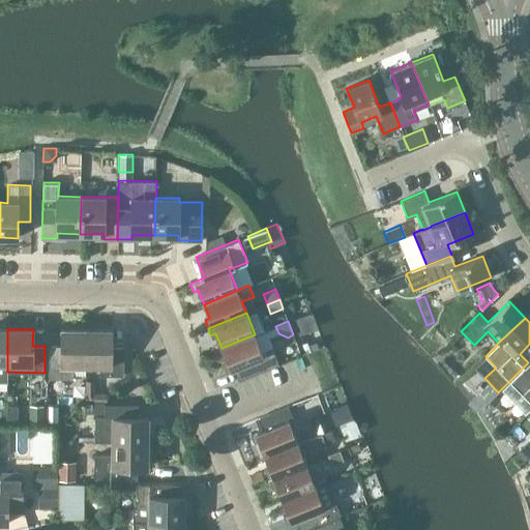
[(86,364),(86,330),(61,329),(61,346),(49,346),(49,379),(72,379),(72,364),(86,364)]
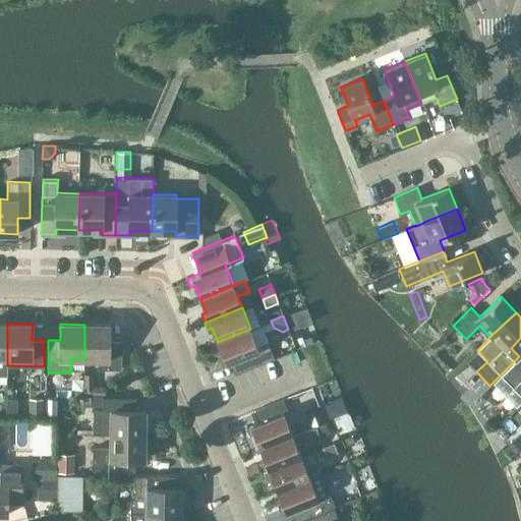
[(84,325),(84,358),(98,359),(98,369),(121,369),(121,341),(109,341),(110,325),(84,325)]
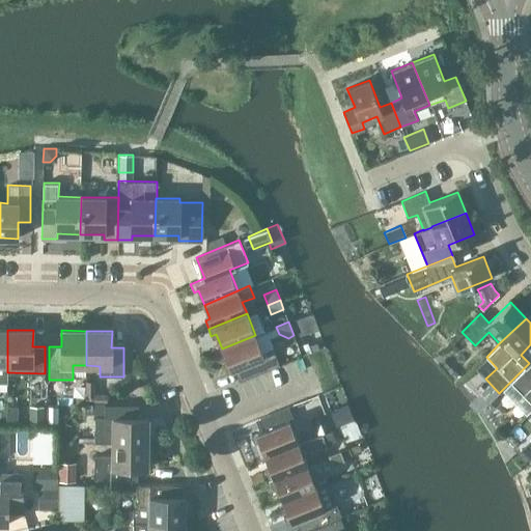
[(255,335),(222,348),(227,363),(223,365),(226,372),(241,367),(245,379),(279,365),(272,347),(262,352),(255,335)]
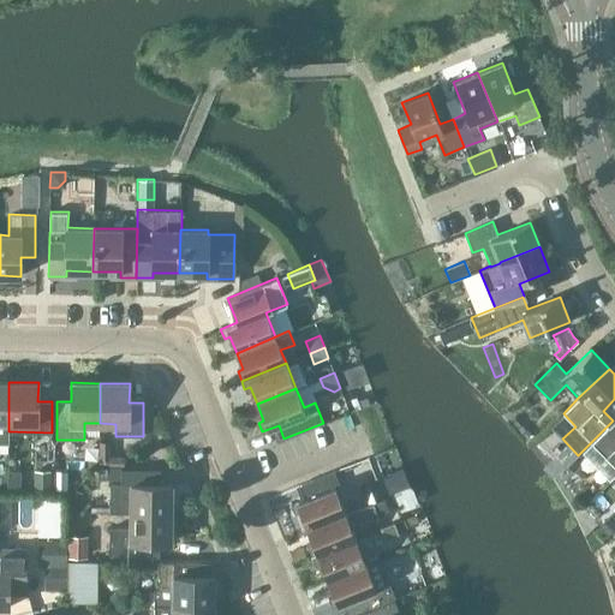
[(614,423),(613,421),(591,442),(614,466),(614,423)]
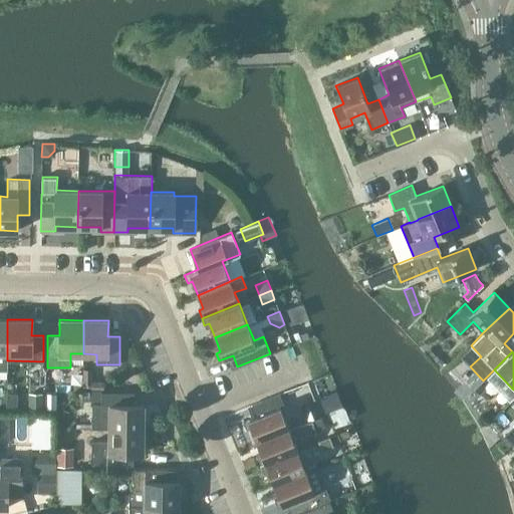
[(82,390),(103,390),(103,380),(91,380),(91,368),(82,368),(82,390)]
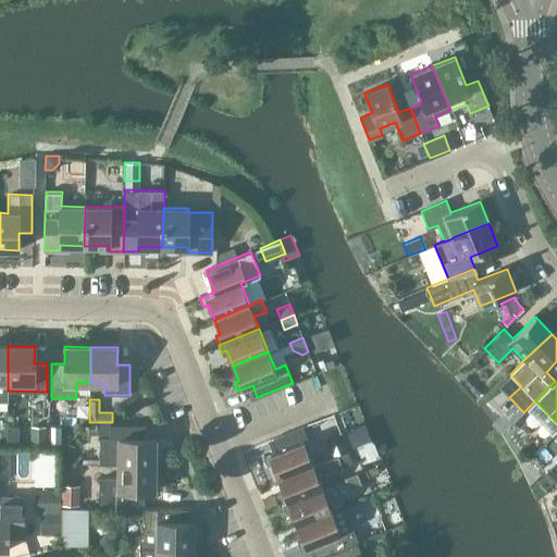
[(514,422),(514,421),(521,415),(522,413),(516,407),(510,407),(507,410),(507,416),(514,422)]
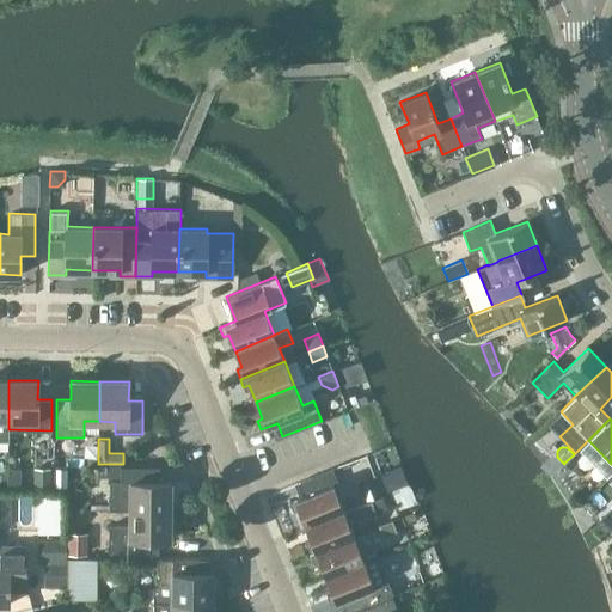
[(579,461),(573,456),(564,463),(570,469),(579,461)]
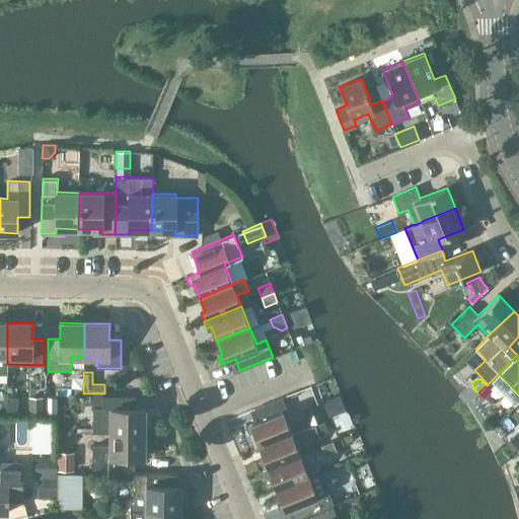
[(345,410),(341,399),(339,395),(322,401),(328,416),(345,410)]
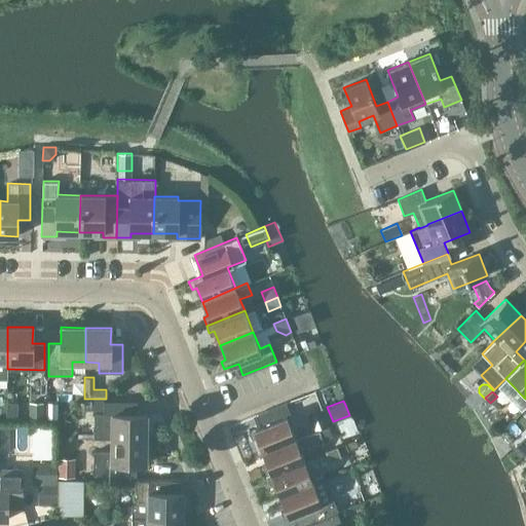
[(29,402),(29,419),(42,419),(43,402),(29,402)]
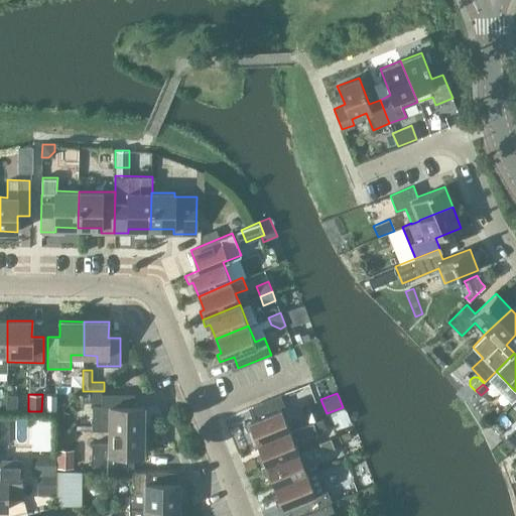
[(109,430),(143,430),(144,406),(134,406),(134,394),(102,394),(102,405),(92,405),(92,430),(109,430)]
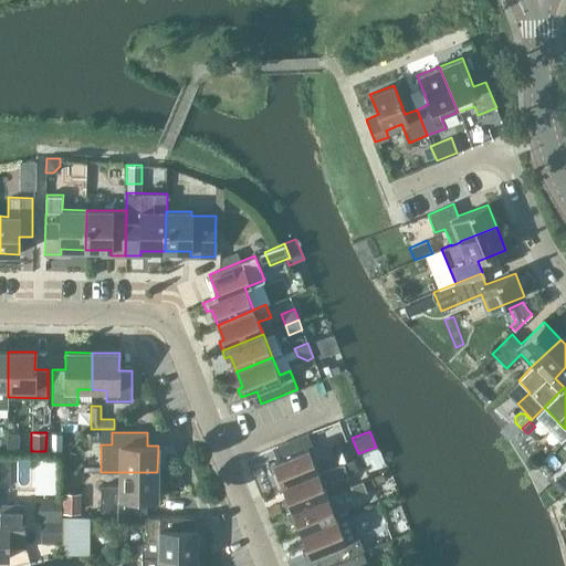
[(51,433),(51,451),(62,451),(62,433),(51,433)]
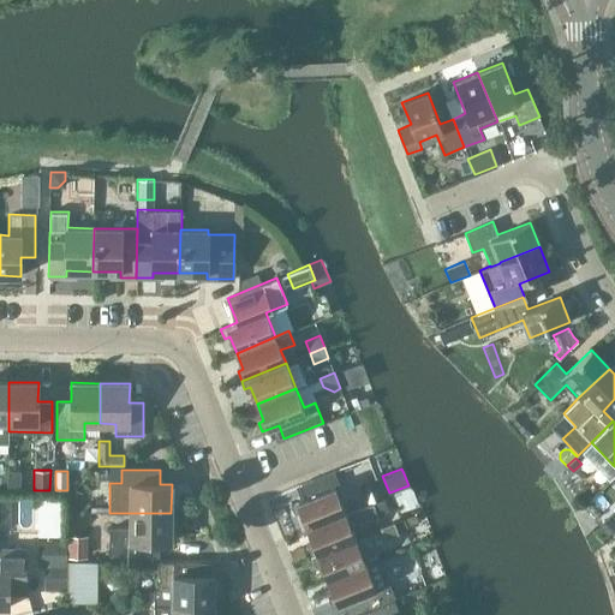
[(345,513),(345,512),(335,488),(340,485),(334,471),(302,484),(308,497),(291,505),(294,514),(299,512),(306,529),(345,513)]
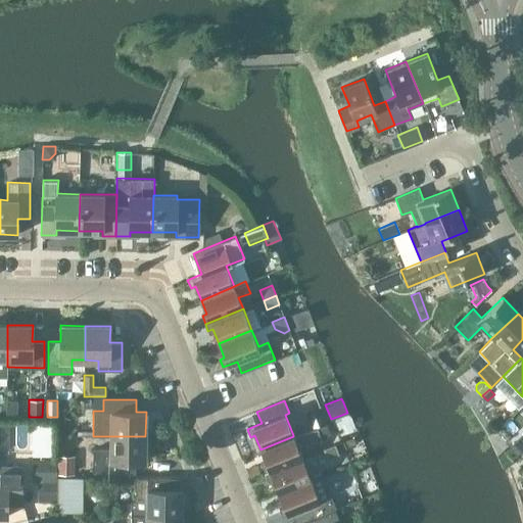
[(306,413),(313,428),(326,423),(320,408),(306,413)]
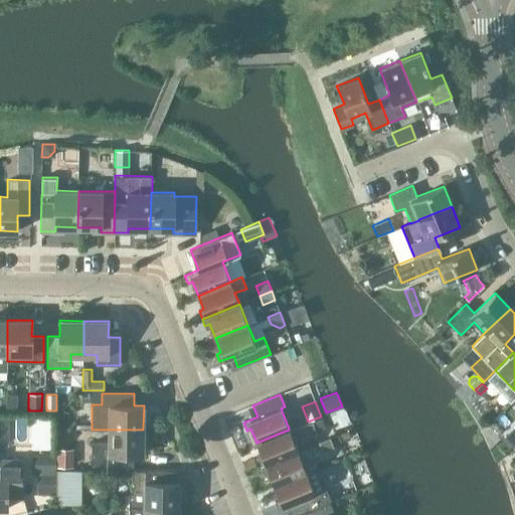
[(0,444),(10,444),(10,415),(0,414),(0,444)]
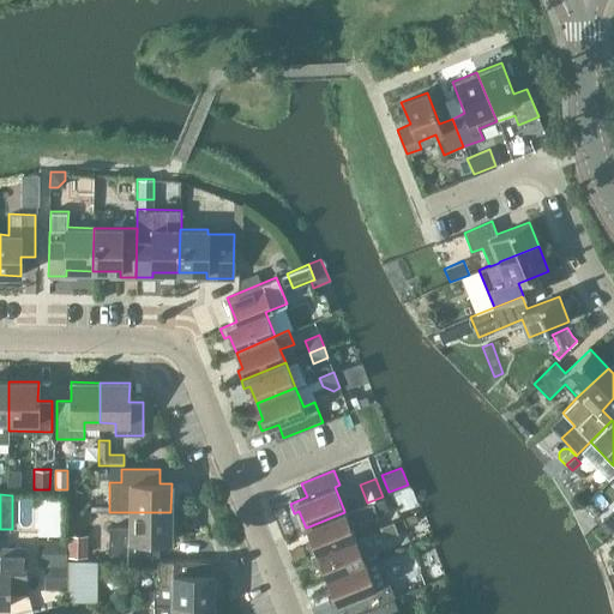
[(344,512),(306,528),(313,543),(307,546),(311,555),(355,537),(350,525),(389,510),(383,497),(344,512)]
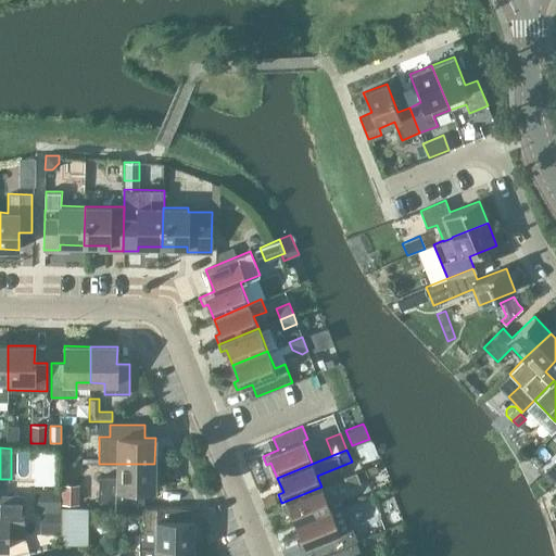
[(34,484),(57,484),(58,451),(35,451),(34,484)]
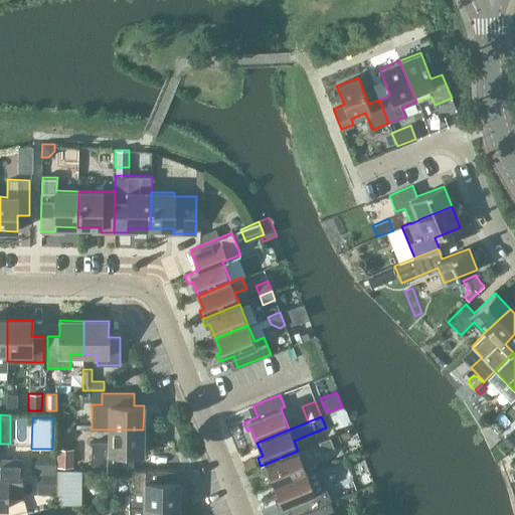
[(143,430),(109,430),(109,442),(92,442),(92,466),(133,466),(133,454),(143,454),(143,430)]
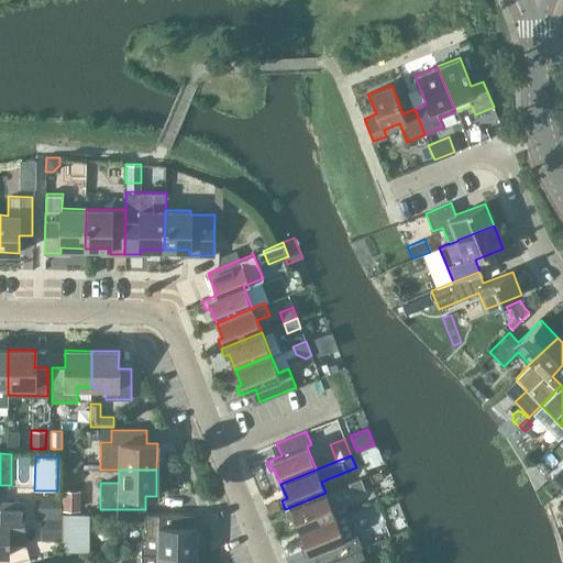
[(365,488),(361,477),(346,483),(352,494),(365,488)]
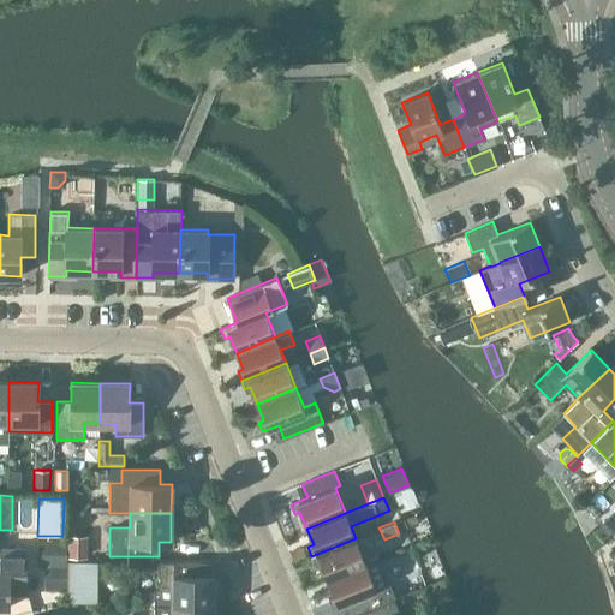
[(67,536),(67,557),(88,557),(88,536),(67,536)]
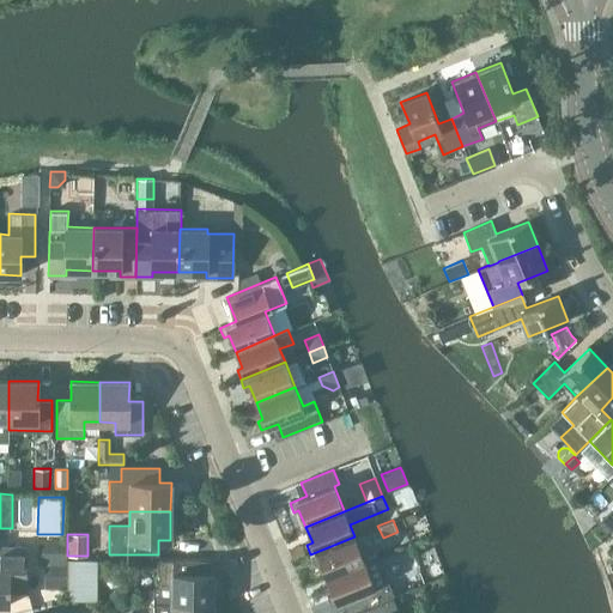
[(354,536),(310,554),(314,563),(319,560),(326,577),(364,562),(354,536)]
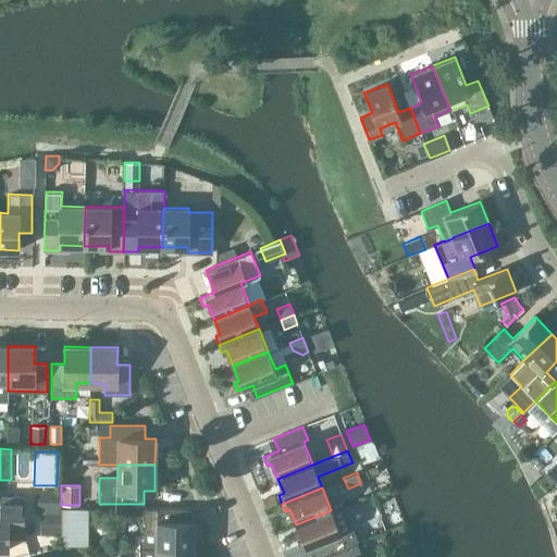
[(34,490),(34,514),(40,514),(59,514),(60,490),(34,490)]
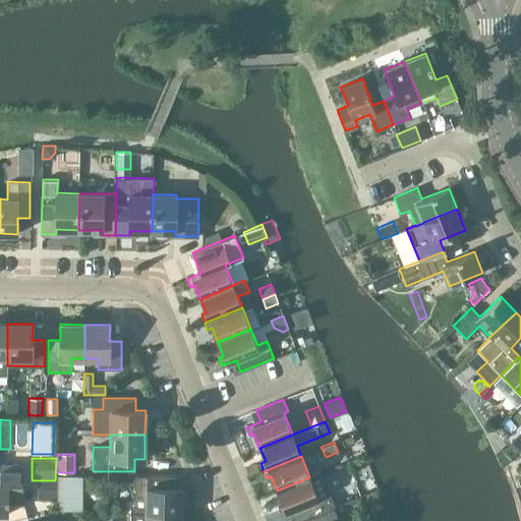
[(22,464),(0,463),(0,514),(8,514),(8,502),(21,503),(22,464)]
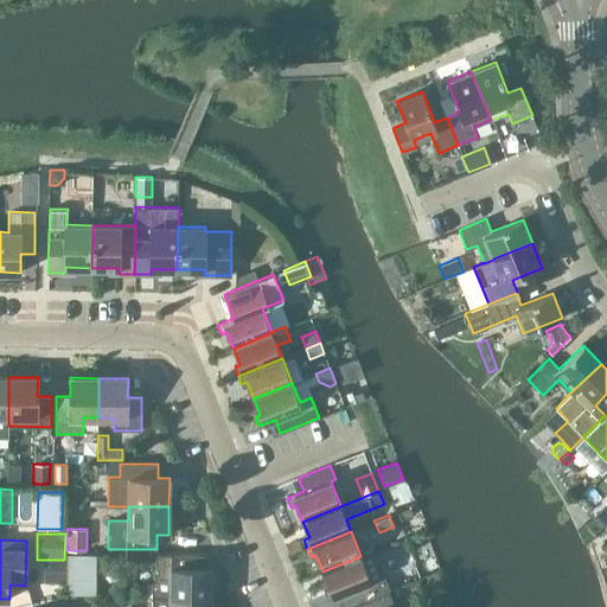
[(360,556),(323,572),(328,588),(324,590),(327,599),(344,593),(350,606),(351,606),(381,594),(389,590),(374,551),(360,556)]
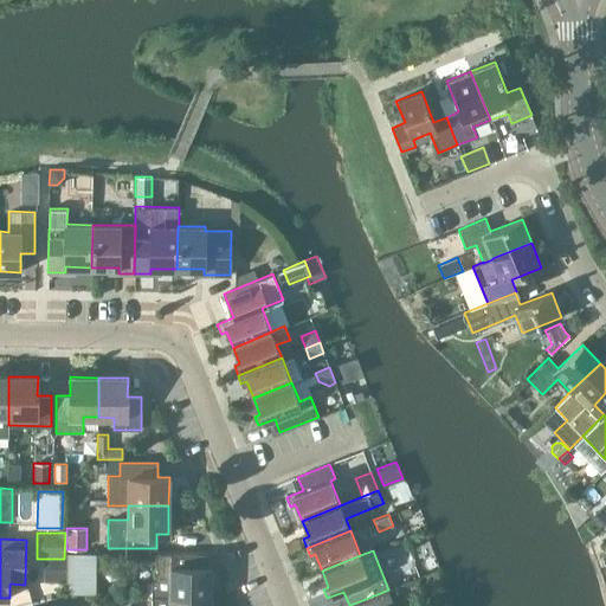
[(96,553),(66,553),(66,593),(96,593),(96,553)]
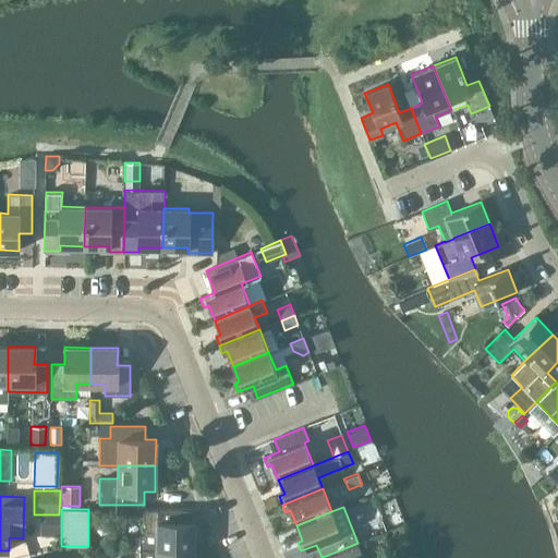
[(140,548),(194,549),(194,523),(183,522),(183,509),(144,509),(144,533),(140,533),(140,548)]
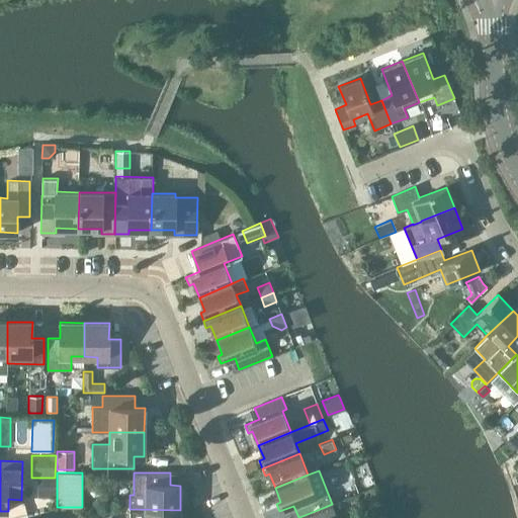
[(37,498),(55,498),(55,497),(55,478),(37,478),(37,498)]
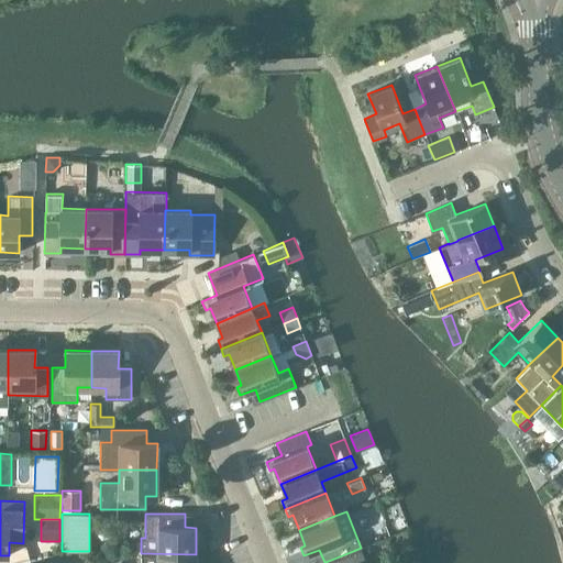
[(366,562),(361,548),(353,551),(326,562),(366,562)]
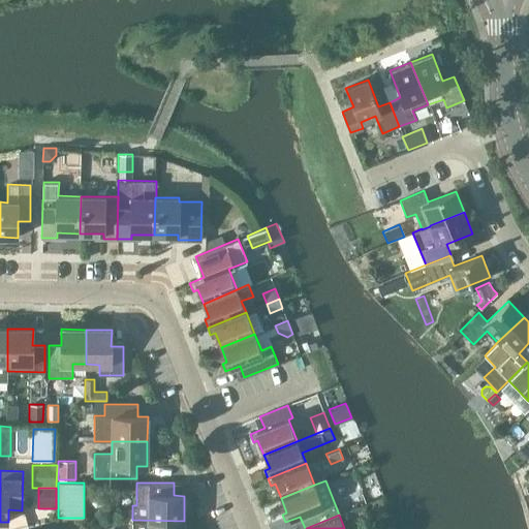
[(183,528),(184,521),(132,520),(132,528),(183,528)]
